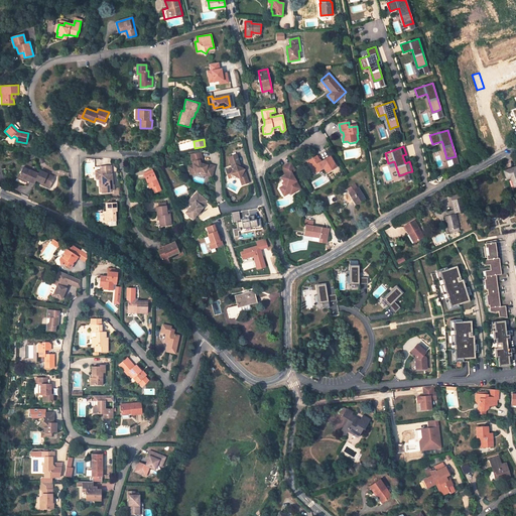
[(201,153),(190,155),(194,165),(188,166),(189,171),(194,170),(195,174),(200,173),(201,171),(207,174),(206,176),(207,178),(210,179),(215,168),(208,165),(207,167),(201,164),(200,160),(203,160),(201,153)]
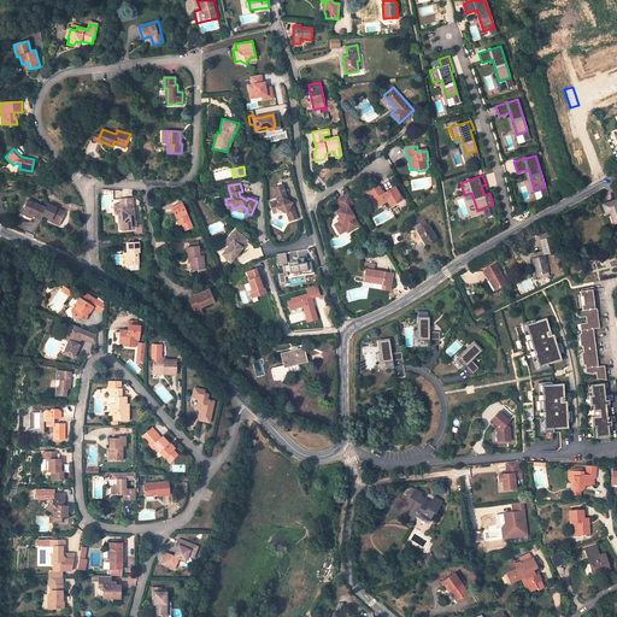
[(277,186),(277,187),(281,200),(274,201),(275,209),(280,207),(289,213),(292,221),(300,218),(295,203),(288,199),(289,197),(286,183),(277,186)]
